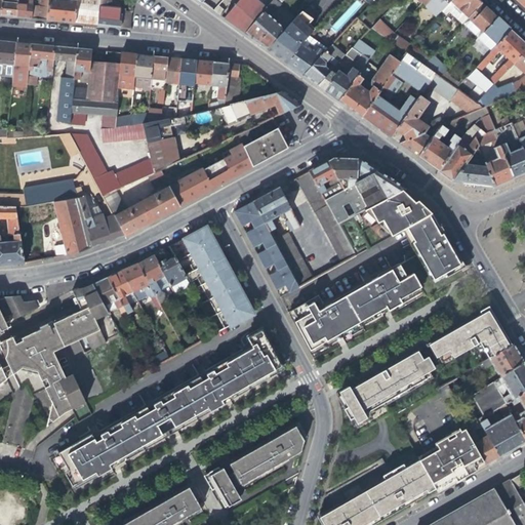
[(15,0),(0,0),(0,15),(6,16),(14,17),(15,0)]
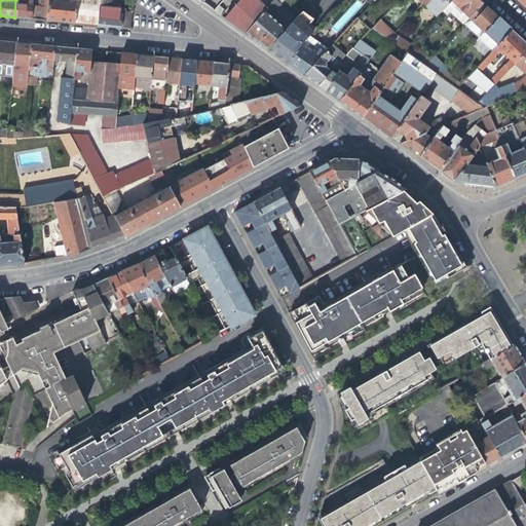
[(32,0),(15,0),(14,17),(24,17),(31,19),(32,0)]
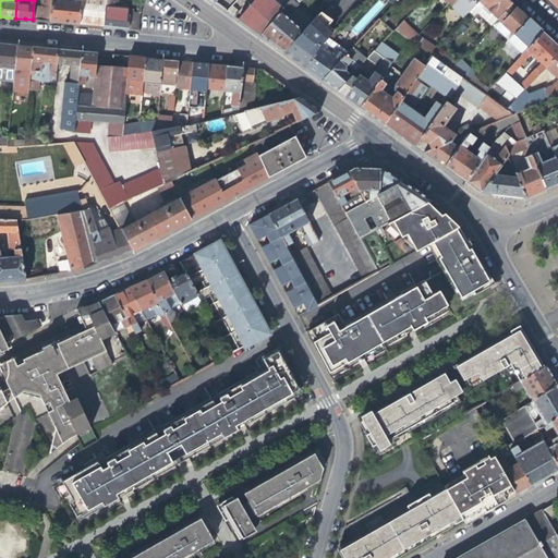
[(34,0),(33,20),(43,21),(48,22),(50,0),(34,0)]
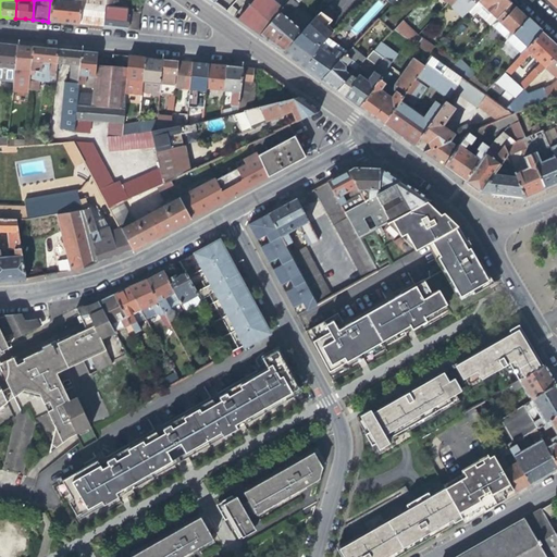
[(50,0),(48,22),(65,23),(78,24),(81,0),(50,0)]
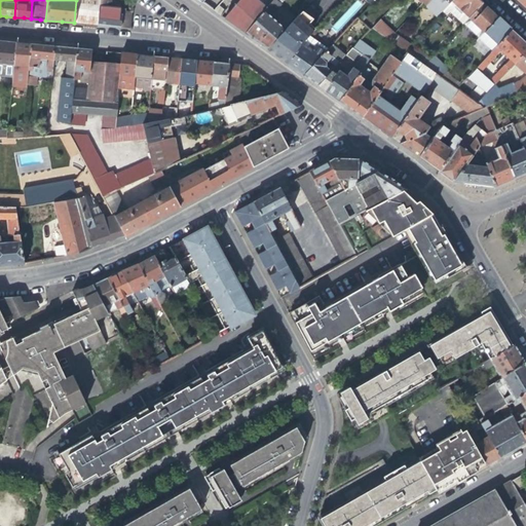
[(76,0),(74,23),(86,24),(97,25),(99,0),(76,0)]
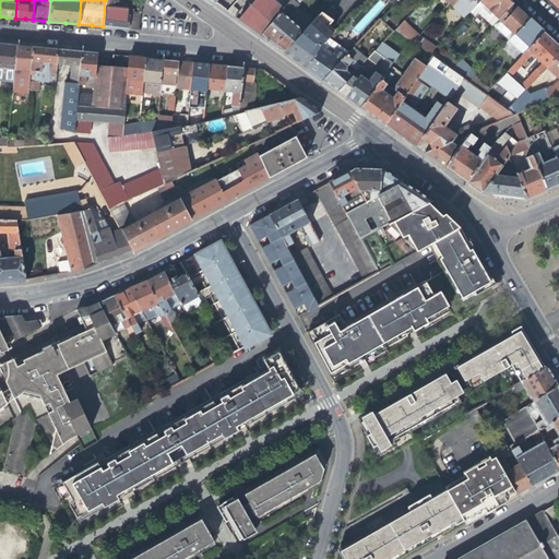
[(105,0),(103,26),(119,28),(137,31),(139,13),(131,12),(131,10),(127,10),(127,8),(116,7),(116,0),(105,0)]
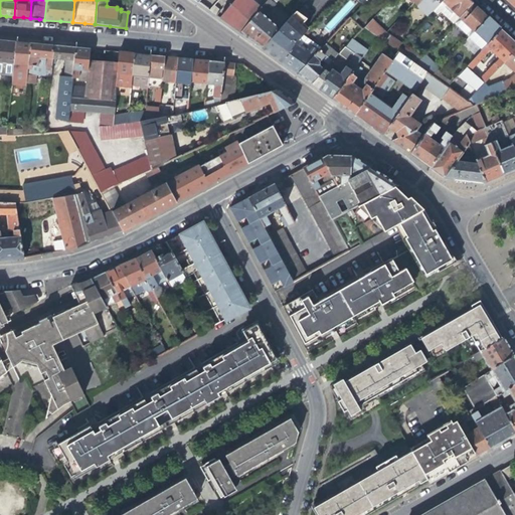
[(197,0),(197,2),(207,9),(215,0),(197,0)]
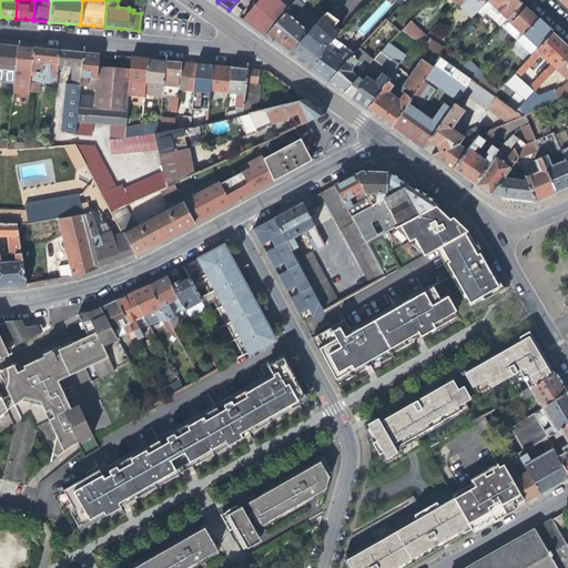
[(263,36),(285,10),(273,0),(255,0),(243,14),(251,21),(256,26),(259,24),(264,28),(260,32),(263,36)]
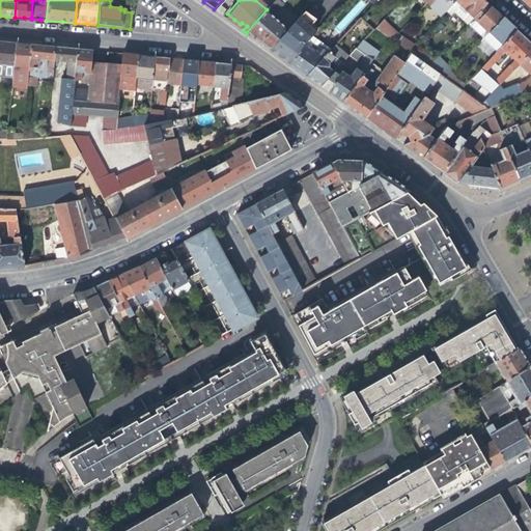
[(274,0),(267,9),(246,33),(259,42),(269,49),(286,29),(268,16),(271,11),(273,12),(283,0),(274,0)]
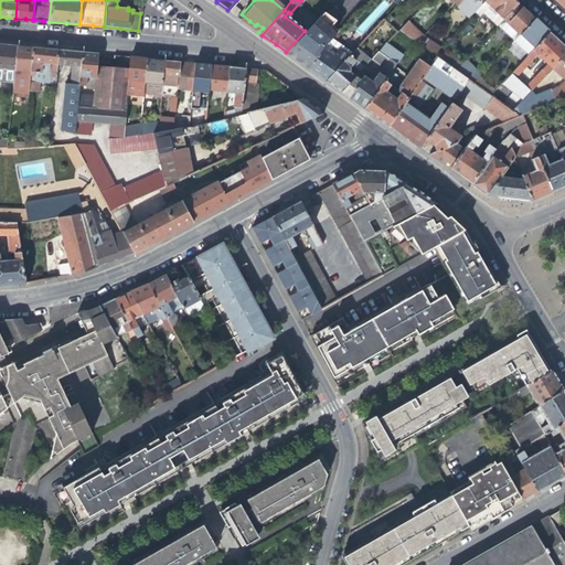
[(469,18),(476,10),(486,0),(462,0),(458,6),(469,18)]
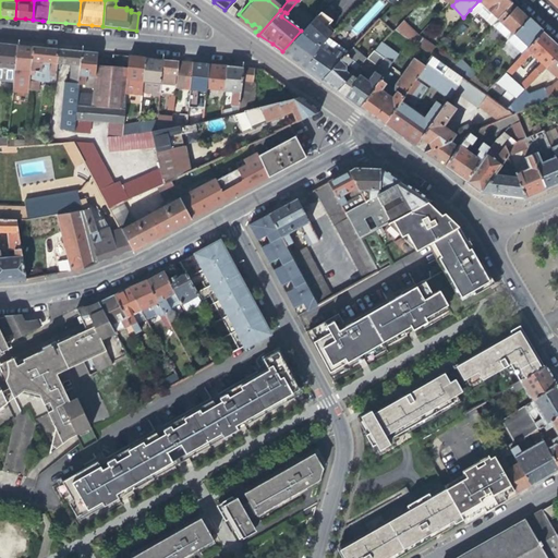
[(492,24),(512,2),(509,0),(480,0),(470,10),(474,14),(477,12),(490,24),(492,24)]
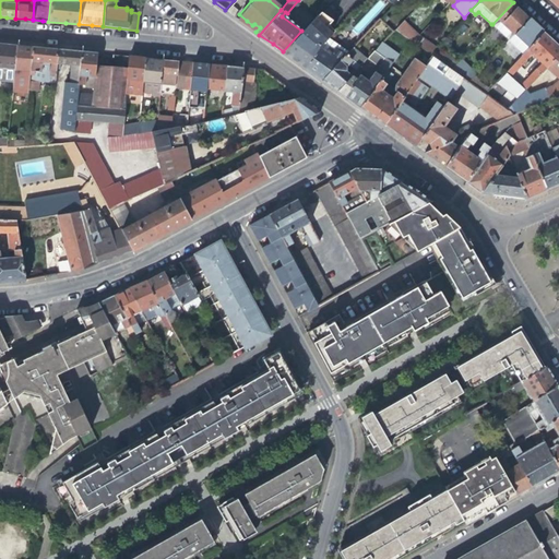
[(558,0),(548,0),(558,9),(558,0)]
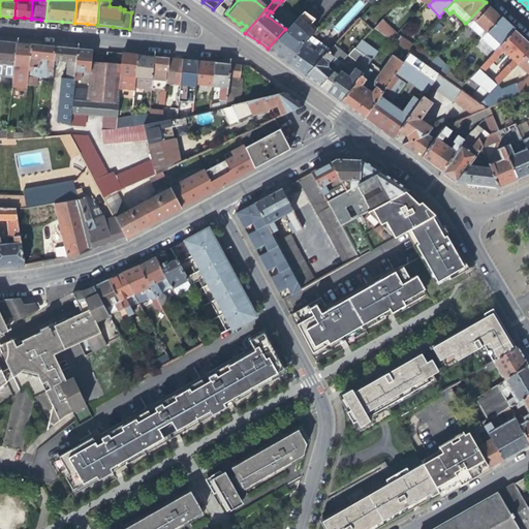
[(481,37),(487,32),(501,18),(495,10),(486,2),(466,23),(481,37)]
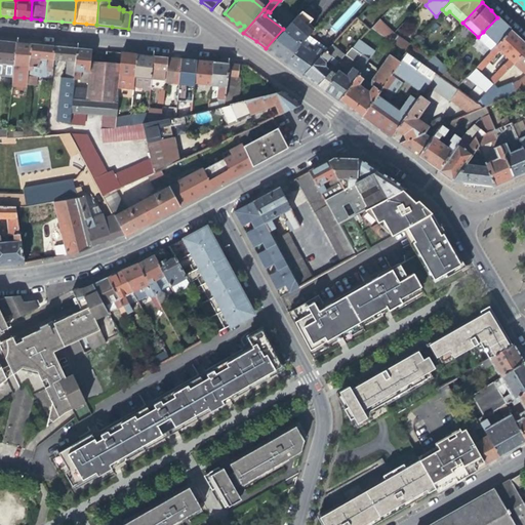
[(276,55),(285,63),(307,35),(311,31),(304,25),(310,18),(299,11),(283,29),(266,48),(276,55)]
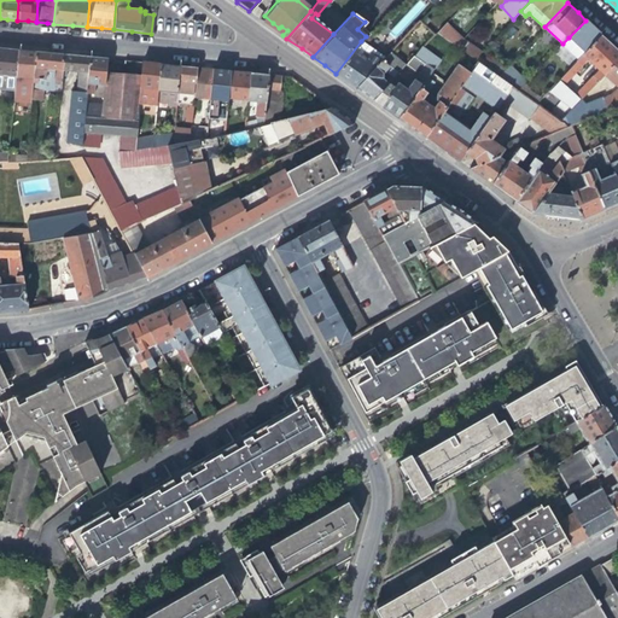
[(397,36),(410,22),(406,17),(391,31),(397,36)]
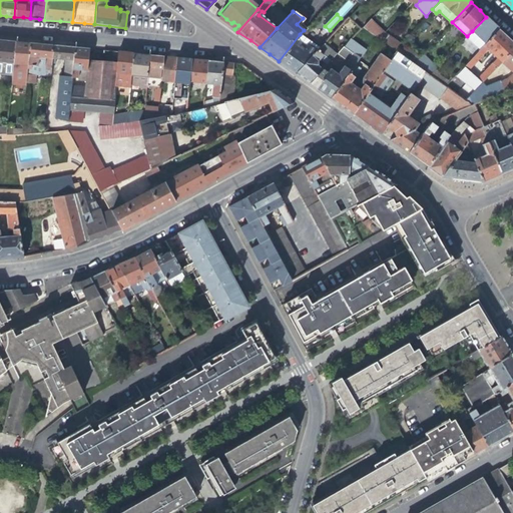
[(485,44),(499,29),(493,23),(486,17),(472,31),(485,44)]
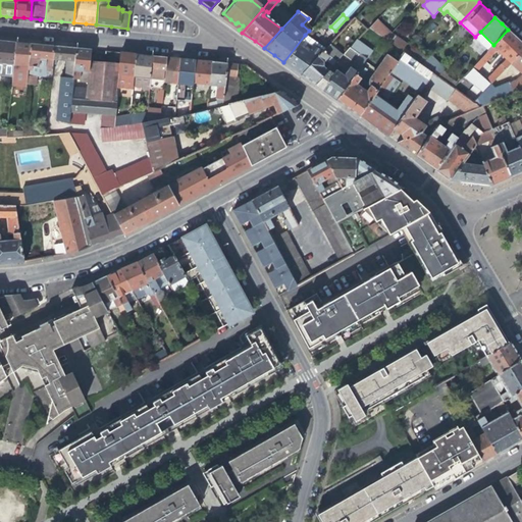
[(369,27),(384,38),(390,31),(377,18),(369,27)]
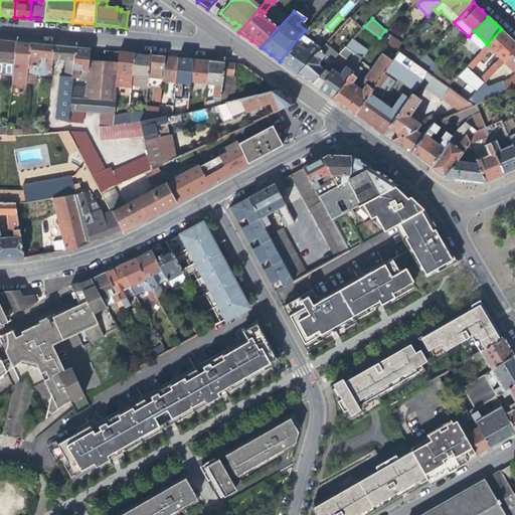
[(487,44),(482,49),(447,87),(466,101),(483,82),(503,62),(514,48),(514,41),(510,37),(501,29),(487,44)]
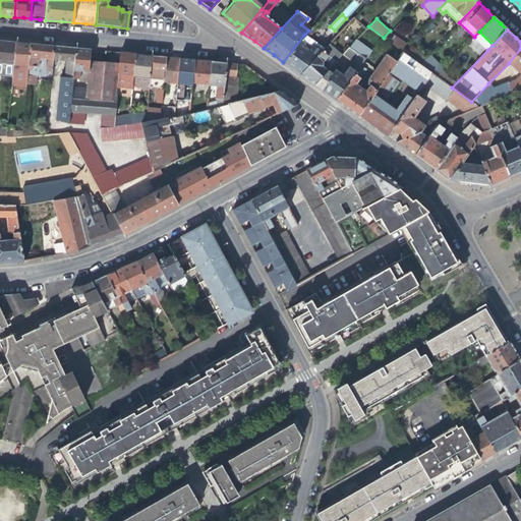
[(406,43),(390,31),(384,38),(391,43),(399,50),(405,44),(406,43)]
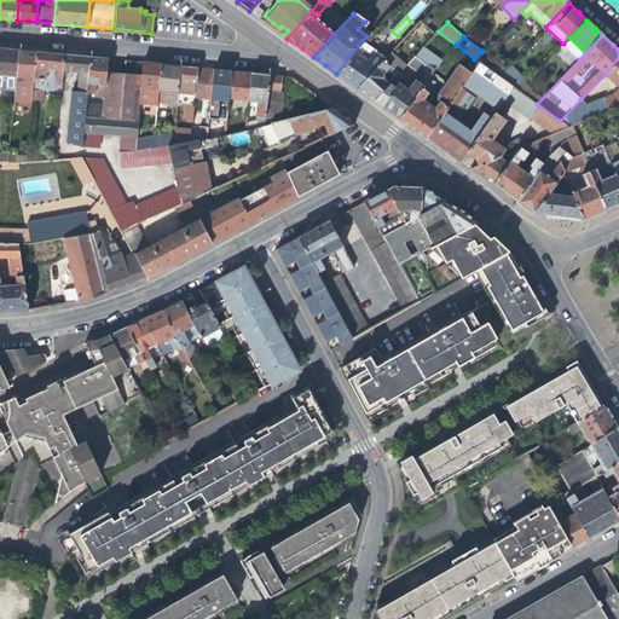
[(579,59),(585,53),(570,38),(563,44),(579,59)]
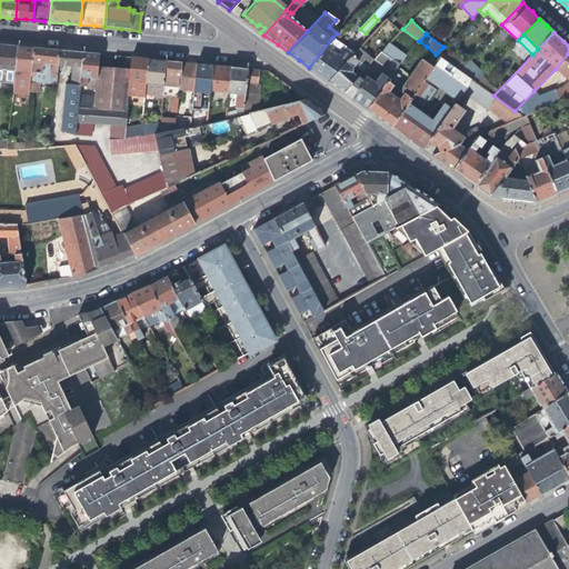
[(348,50),(332,38),(309,68),(320,76),(328,81),(350,57),(346,53),(348,50)]
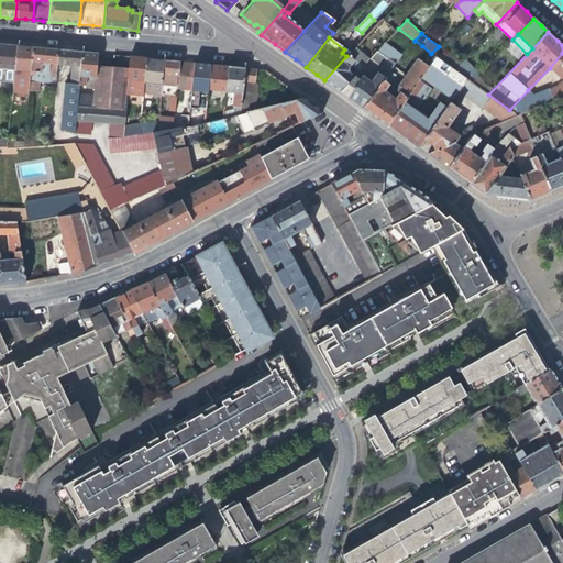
[(6,88),(11,89),(14,45),(7,45),(0,44),(0,67),(8,69),(6,88)]
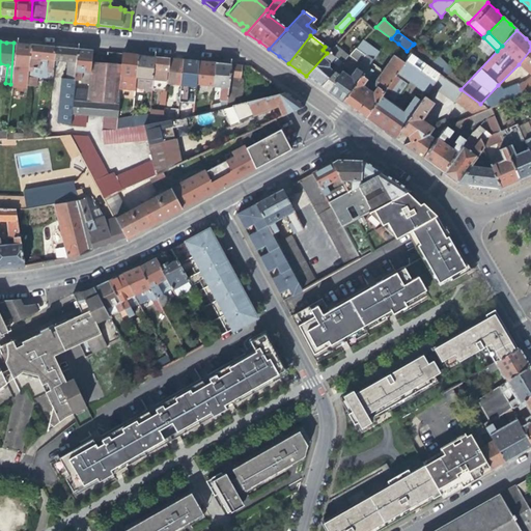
[(25,88),(27,66),(29,45),(22,44),(14,43),(10,84),(9,87),(25,88)]
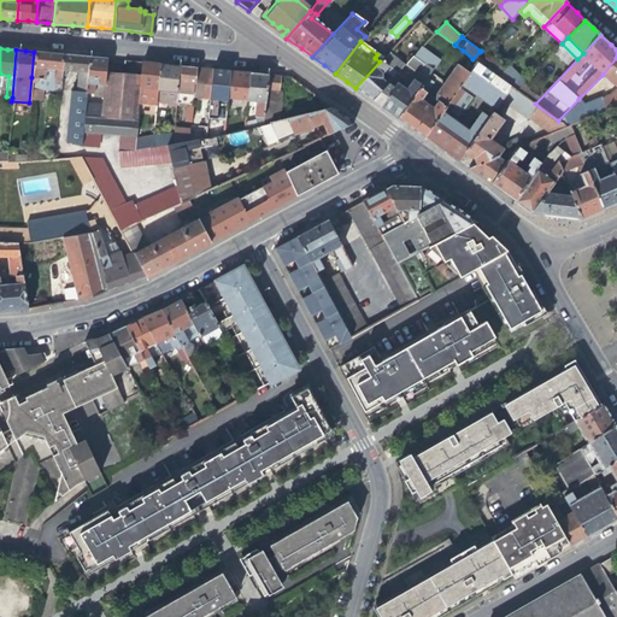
[(435,68),(433,70),(397,117),(412,128),(423,136),(458,88),(462,82),(476,62),(472,59),(463,51),(459,57),(465,62),(460,68),(457,64),(435,93),(436,101),(438,103),(432,109),(419,100),(433,82),(432,80),(434,77),(435,78),(439,75),(440,76),(442,74),(435,68)]
